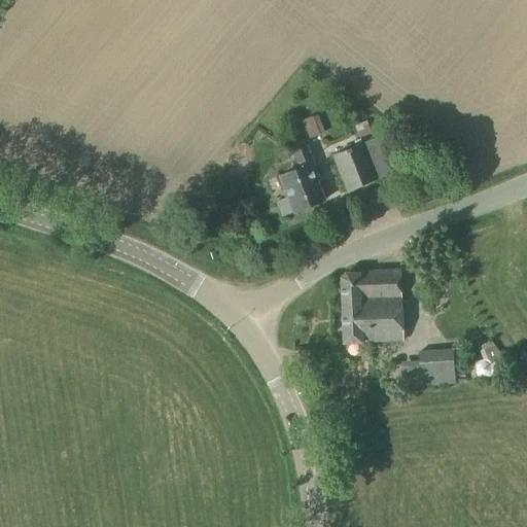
[(309,140),(324,133),(316,114),(301,121),(309,140)]
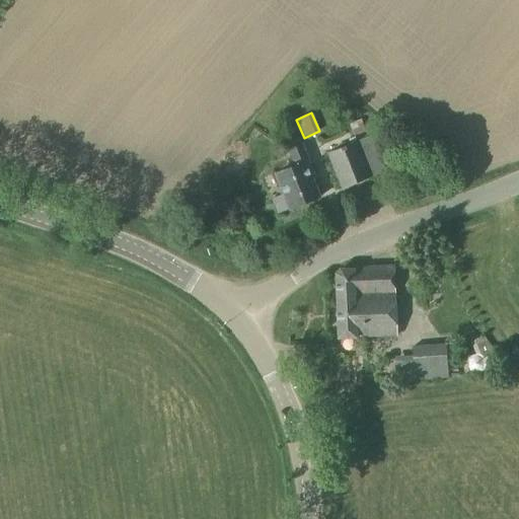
[(367,137),(360,120),(348,125),(356,142),(327,153),(342,189),(370,177),(384,171),(371,136),(367,137)]
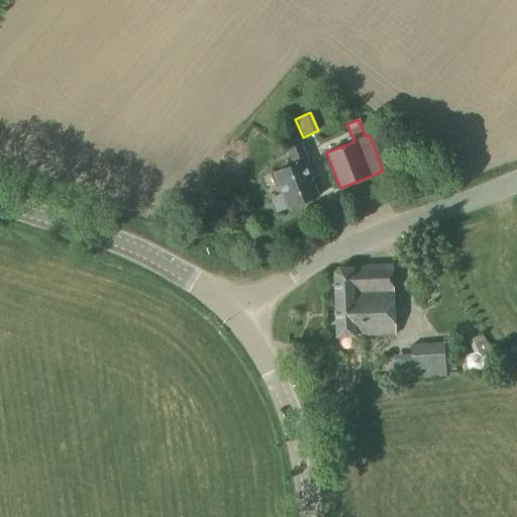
[(288,209),(317,198),(311,180),(314,179),(300,144),(283,150),(290,168),(274,174),(282,194),(271,199),(277,213),(288,209)]
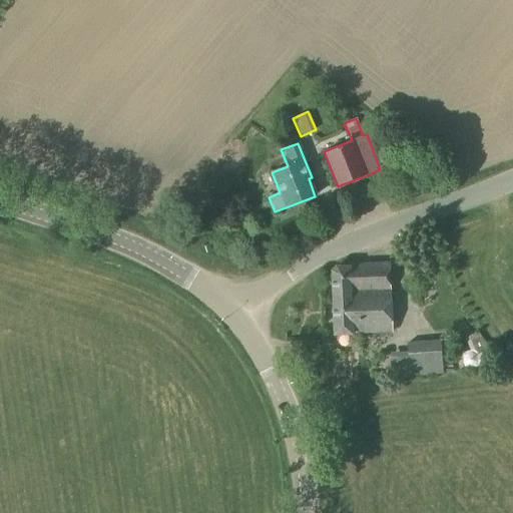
[(353,334),(391,333),(389,265),(349,266),(349,267),(335,268),(331,271),(332,293),(334,336),(353,335),(353,334)]
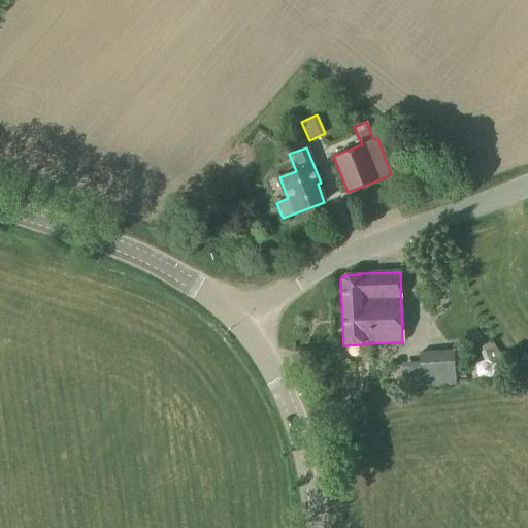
[(402,389),(454,386),(453,352),(417,353),(418,363),(401,364),(402,389)]
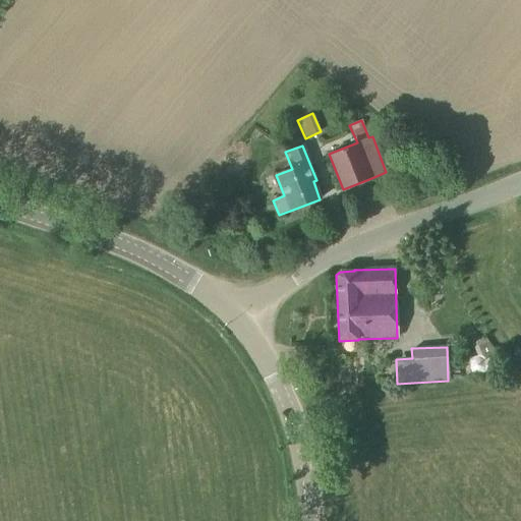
All buildings are outlined.
